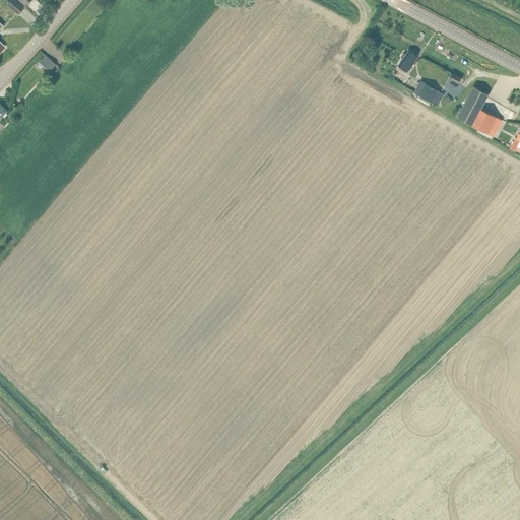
[(17,14),(24,7),(15,0),(10,0),(7,4),(17,14)]
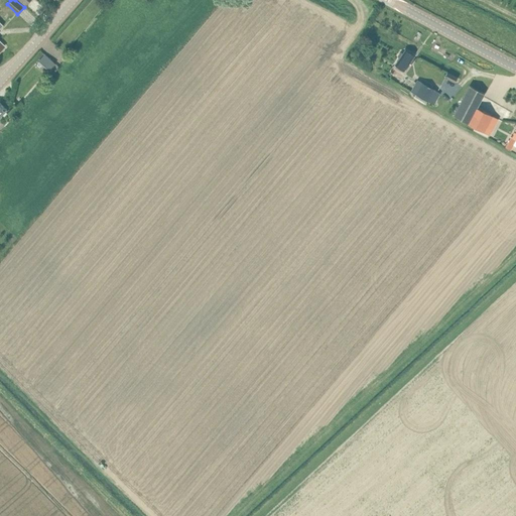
[(413,56),(405,50),(403,53),(401,52),(398,56),(400,58),(395,66),(403,71),(413,56)]
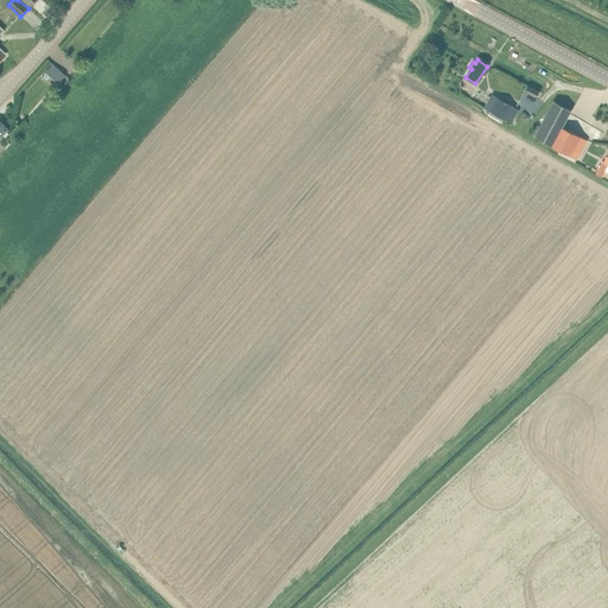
[(58,82),(65,75),(52,63),(46,71),(58,82)]
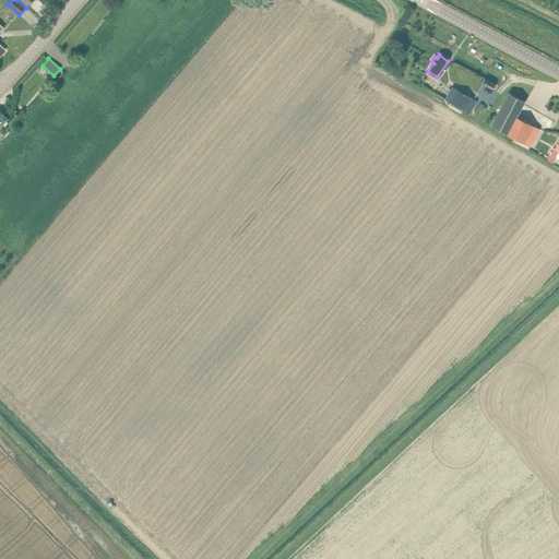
[(492,90),(496,84),(485,79),(482,84),(492,90)]
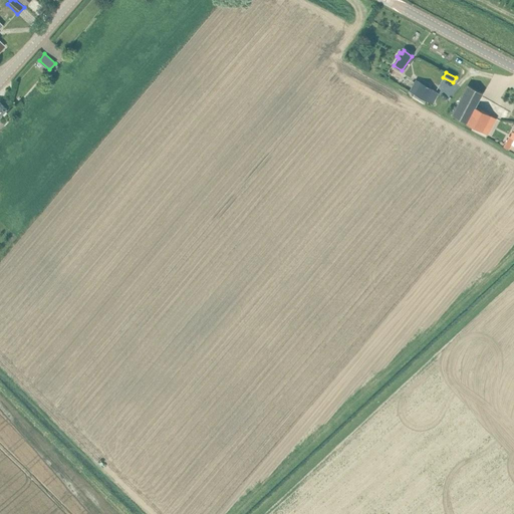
[(432,104),(434,101),(439,93),(416,79),(410,90),(432,104)]
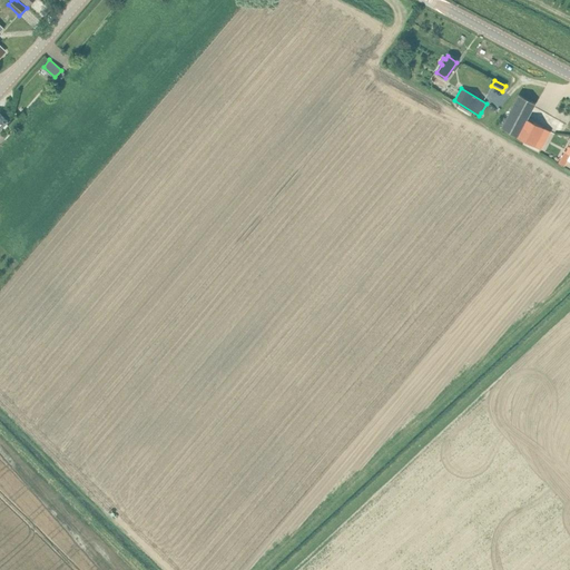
[(536,104),(519,95),(501,127),(533,145),(542,127),(527,119),(536,104)]
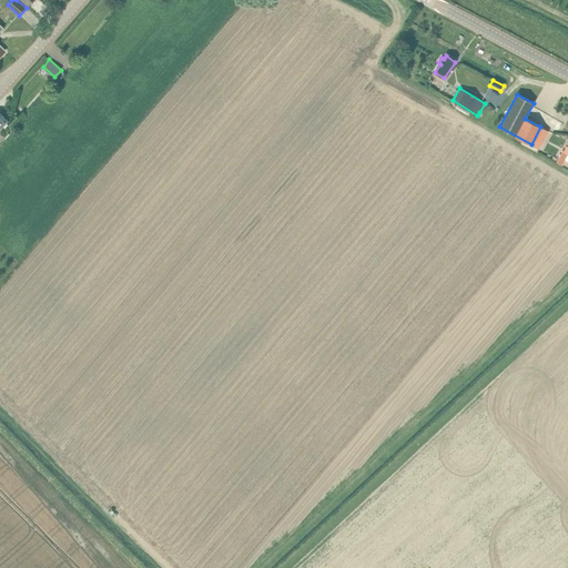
[(27,115),(26,114),(23,112),(22,111),(17,118),(20,122),(27,115)]
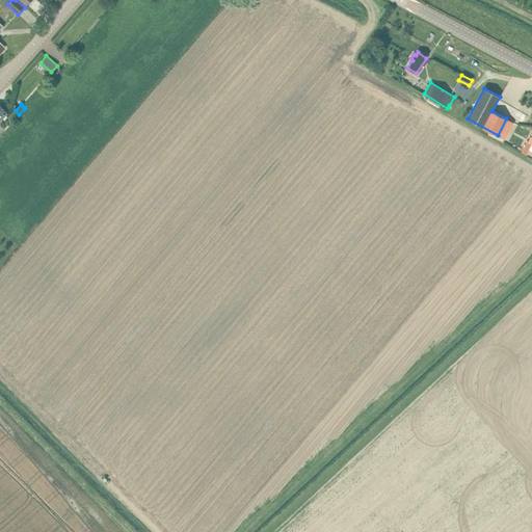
[(20,114),(19,114),(16,110),(8,116),(14,121),(20,114)]
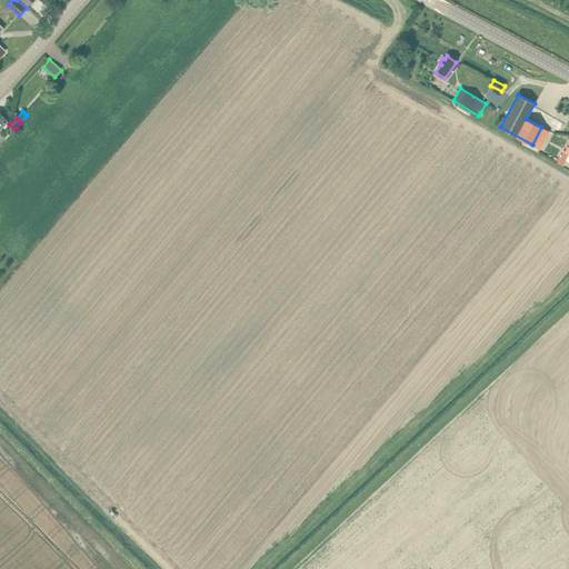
[(568,141),(559,161),(563,163),(567,158),(568,158),(568,141)]
